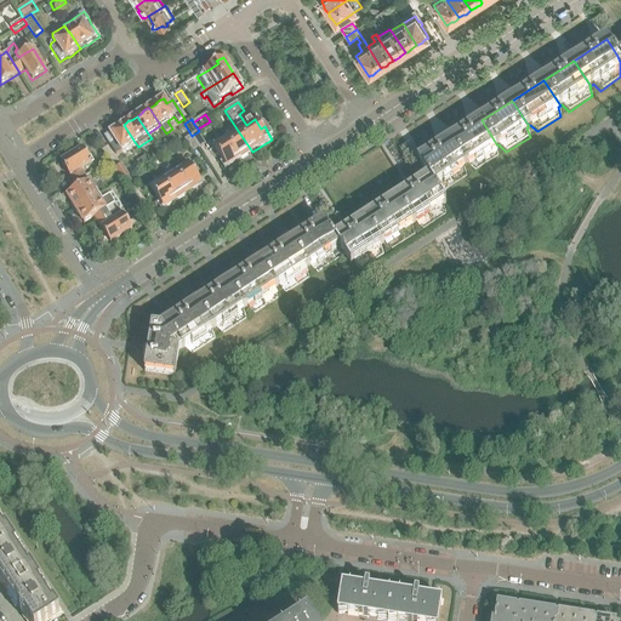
[(497,146),(482,120),(450,141),(466,166),(467,165),(476,172),(499,157),(495,148),(497,146)]
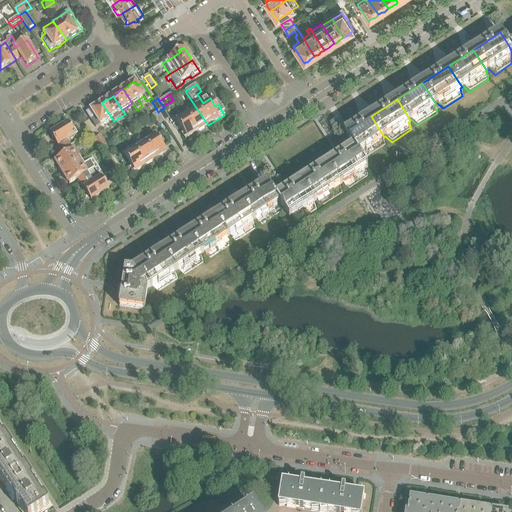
[(111,117),(102,103),(97,106),(95,106),(93,108),(92,109),(86,113),(91,120),(95,118),(99,124),(111,117)]
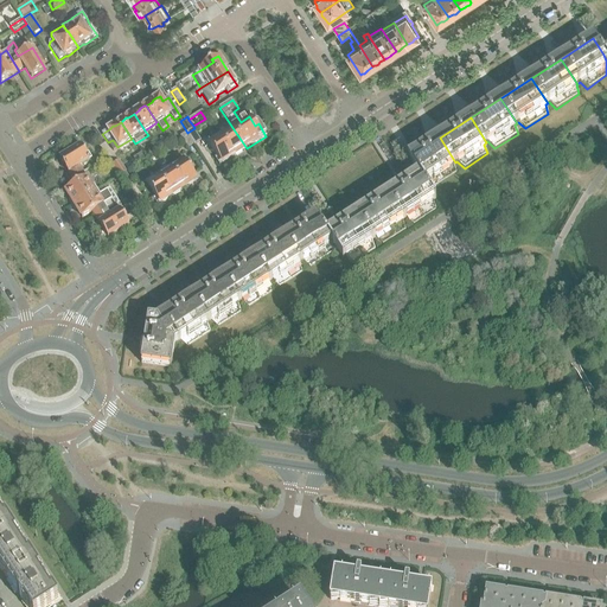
[(247,148),(234,129),(222,138),(235,157),(242,152),(247,148)]
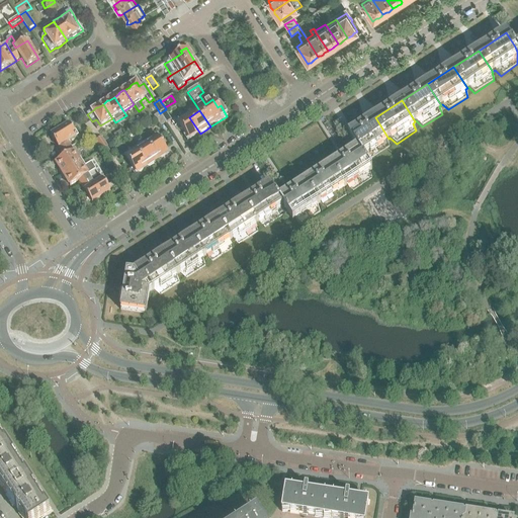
[(171,120),(165,111),(160,114),(166,124),(171,120)]
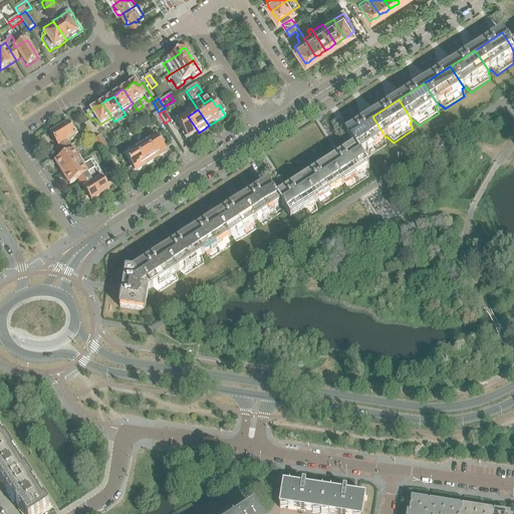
[(165,123),(159,113),(154,116),(160,126),(165,123)]
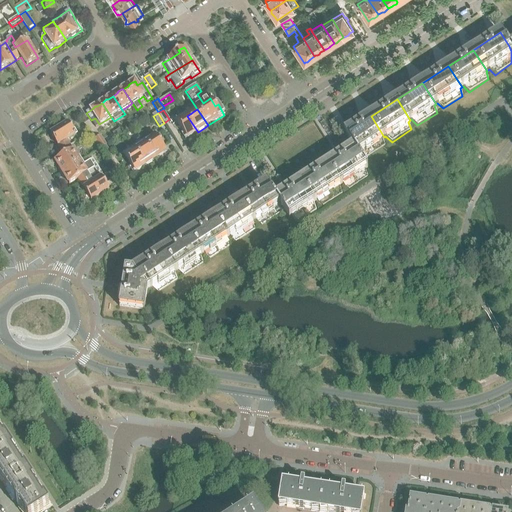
[(198,132),(187,116),(176,122),(183,133),(182,134),(185,140),(198,132)]
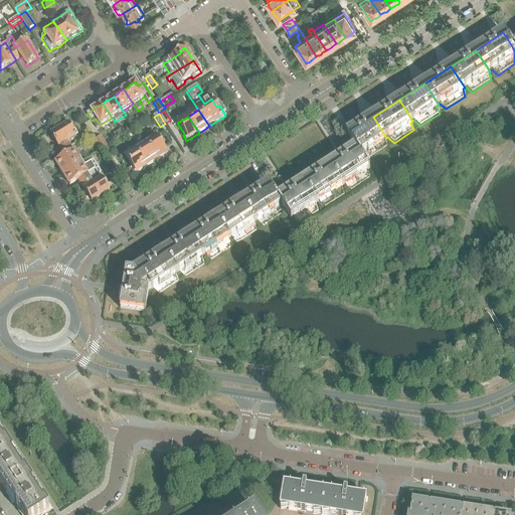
[(387,147),(384,139),(386,138),(373,117),(360,125),(351,131),(347,134),(346,134),(355,148),(364,162),(387,147)]
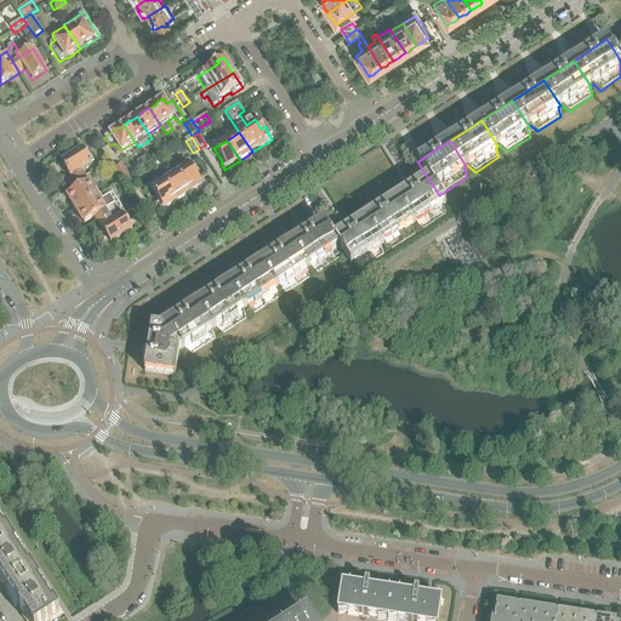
[(83,171),(91,165),(83,151),(61,164),(73,184),(86,176),(83,171)]
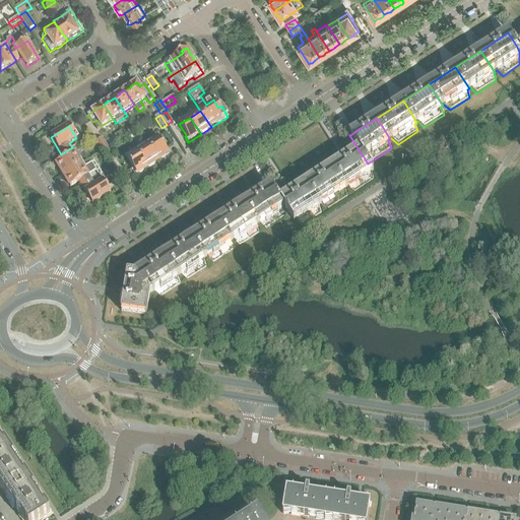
[(109,148),(103,138),(95,142),(102,151),(108,148),(109,148)]
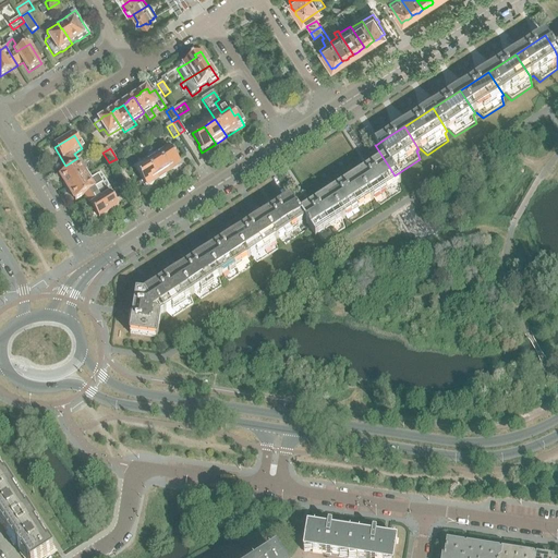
[(180,165),(170,148),(158,156),(170,173),(179,168),(178,166),(180,165)]
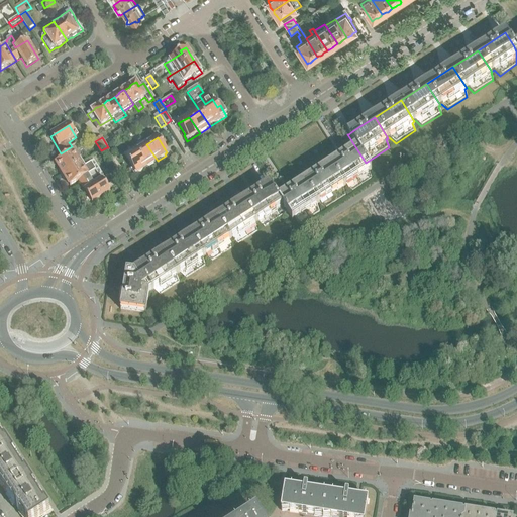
[(158,161),(146,144),(135,150),(146,168),(158,161)]
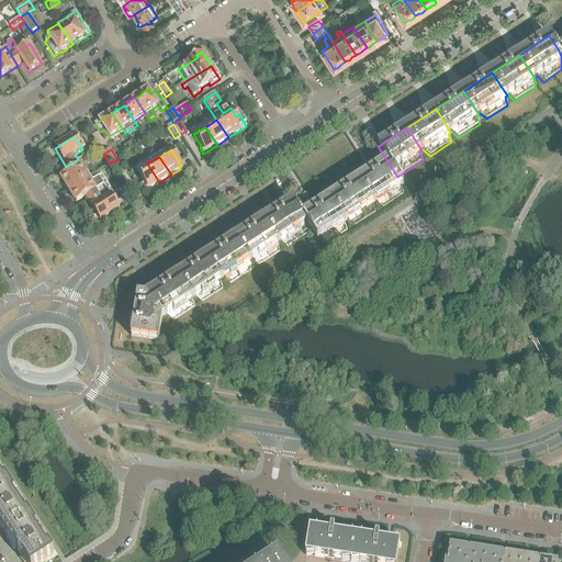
[(89,177),(78,159),(66,167),(70,172),(60,178),(68,190),(89,177)]
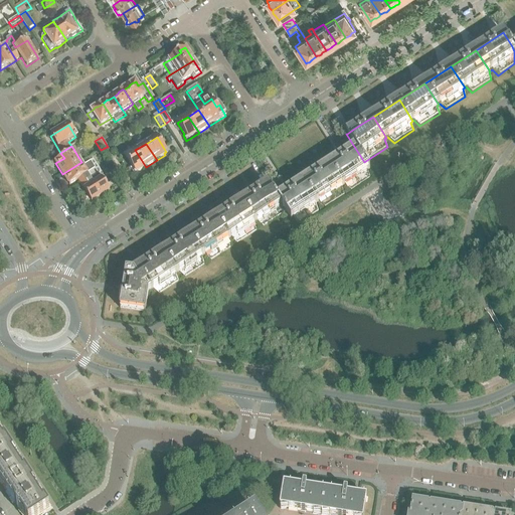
[(124,173),(113,157),(107,147),(101,150),(108,160),(112,166),(119,177),(124,173)]
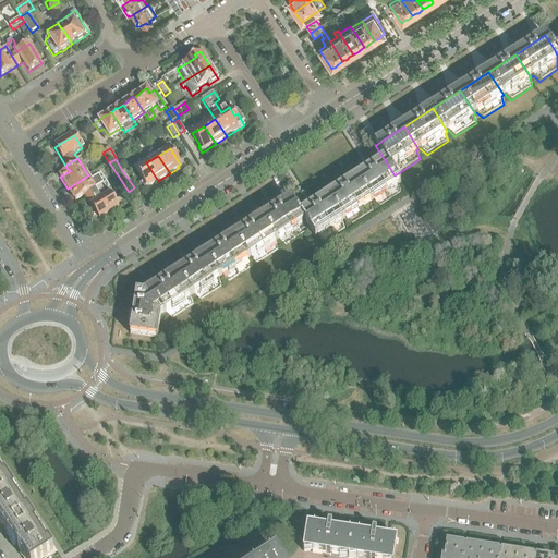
[(400,184),(395,176),(385,160),(356,178),(372,202),(374,201),(380,207),(401,194),(398,185),(400,184)]
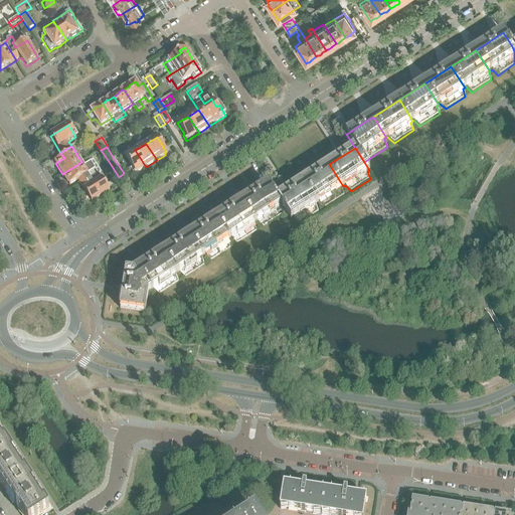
[(146,167),(135,150),(125,157),(126,159),(132,168),(130,169),(134,175),(146,167)]
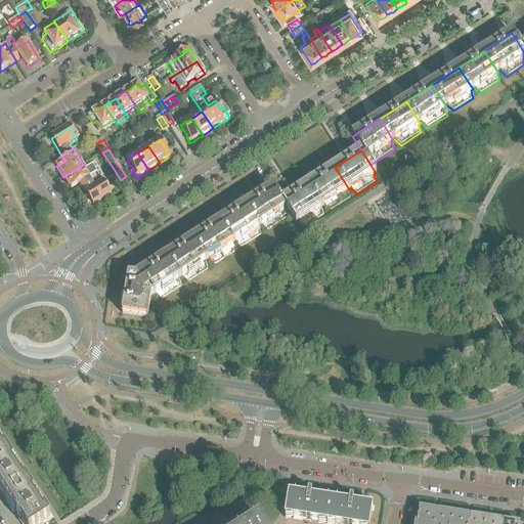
[(102,177),(102,176),(94,164),(85,170),(83,165),(63,177),(71,189),(80,183),(83,189),(101,178),(102,177)]
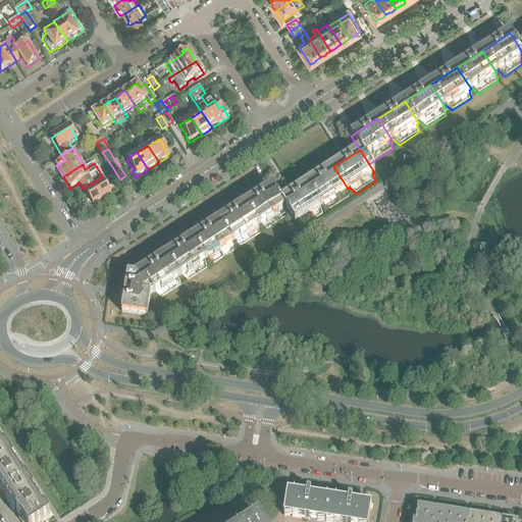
[(348,189),(333,166),(307,184),(321,206),(323,205),(329,211),(349,198),(346,190),(348,189)]
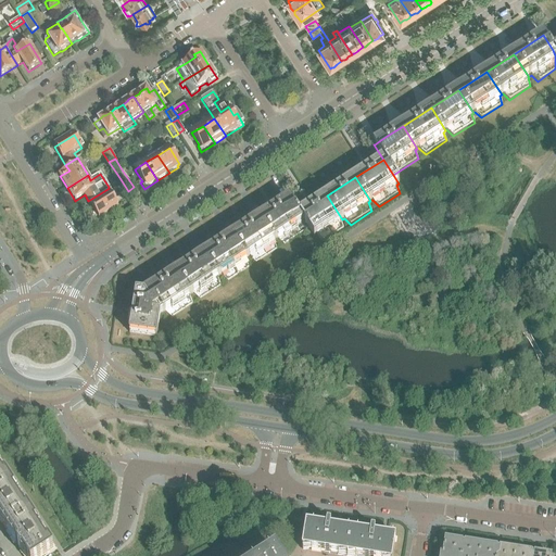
[(118,206),(108,189),(88,201),(99,218),(118,206)]
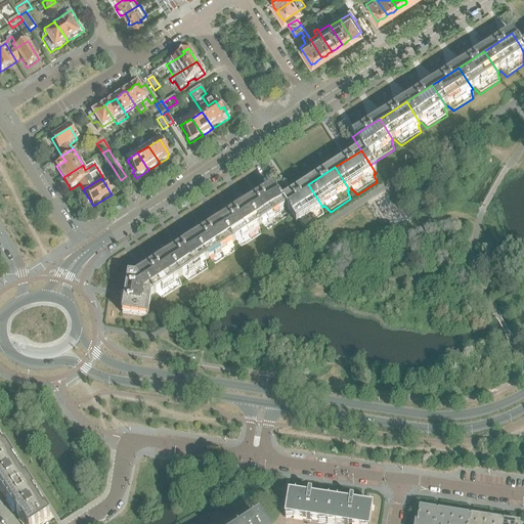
[(322,207),(308,184),(281,202),(287,210),(291,216),(296,224),(297,224),(298,223),(304,228),(323,216),(321,208),(322,207)]
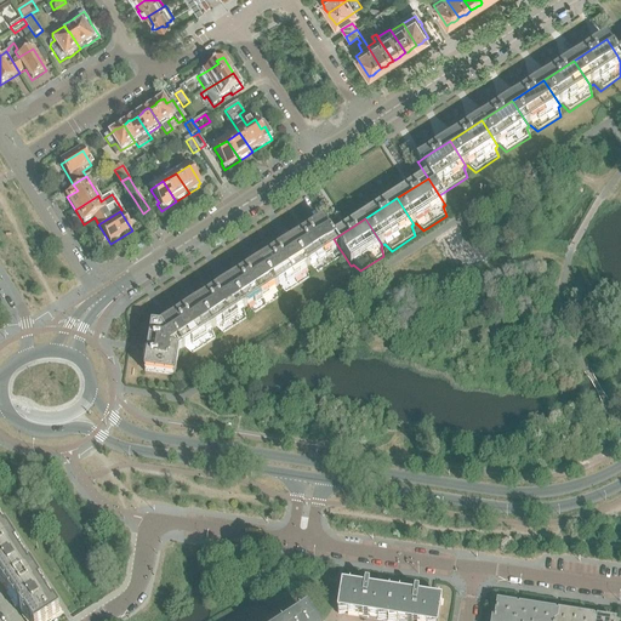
[(345,256),(340,249),(334,239),(323,222),(297,239),(300,241),(294,245),(308,268),(309,267),(318,274),(345,256)]
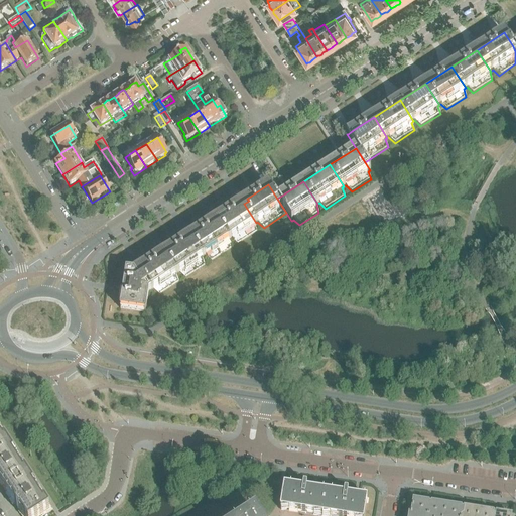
[(256,223),(244,204),(235,210),(234,208),(217,219),(230,240),(232,239),(238,245),(257,232),(254,224),(256,223)]
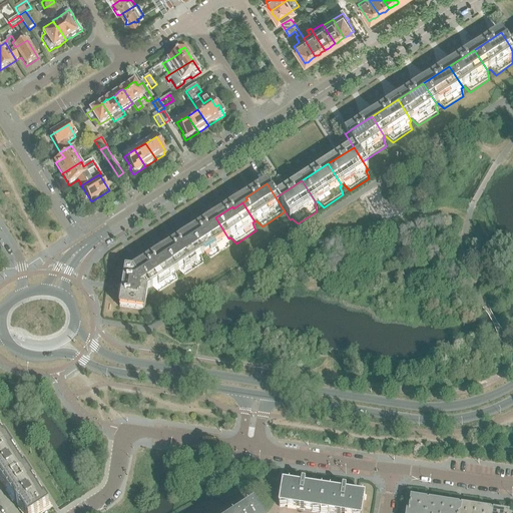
[(228,238),(215,217),(188,234),(202,255),(204,254),(210,260),(229,247),(226,239),(228,238)]
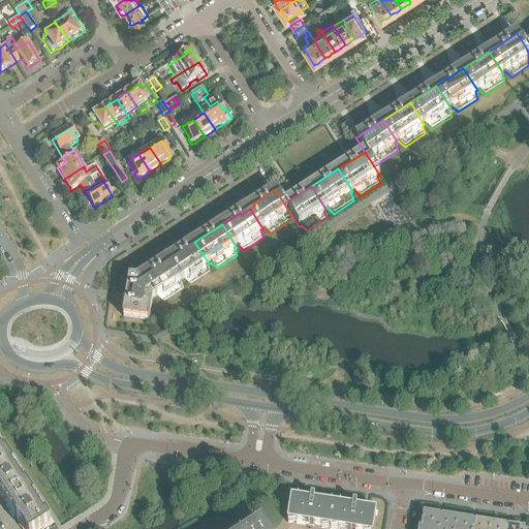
[(209,263),(194,242),(168,259),(182,281),(184,280),(190,285),(210,273),(208,265),(209,263)]
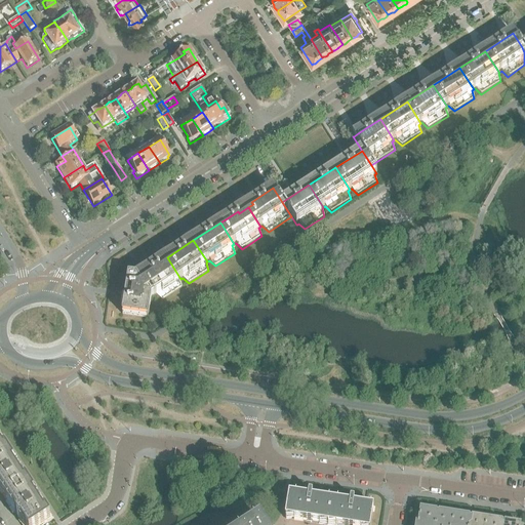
[(179,280),(180,279),(167,257),(158,263),(154,266),(140,274),(154,295),(156,294),(162,300),(182,288),(179,280)]
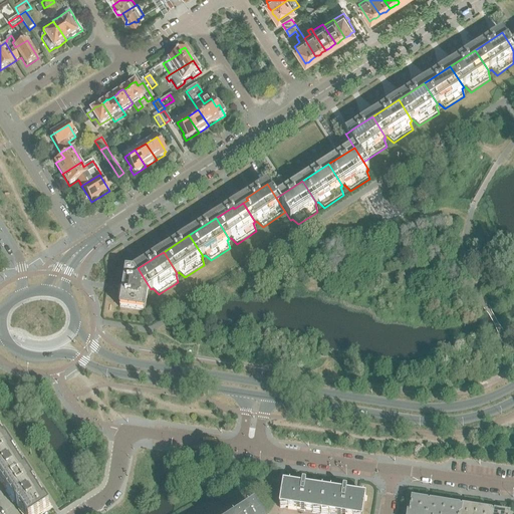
[(151,289),(138,268),(133,272),(125,271),(123,287),(119,308),(145,312),(148,291),(151,289)]
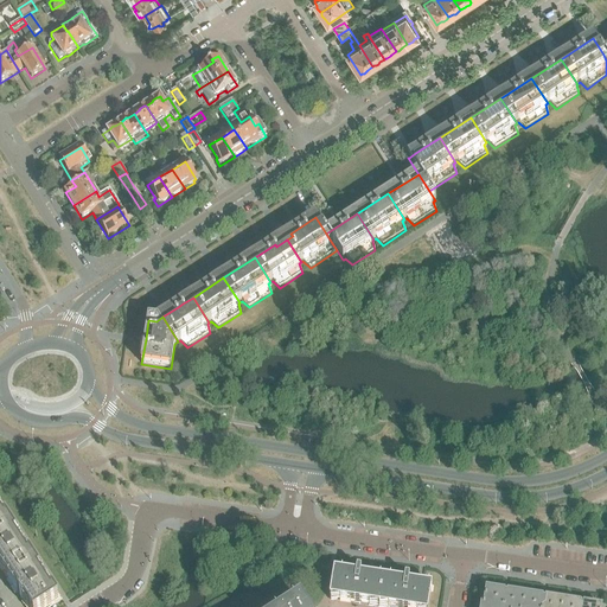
[(244,383),(243,383),(232,381),(231,391),(242,394),(244,383)]
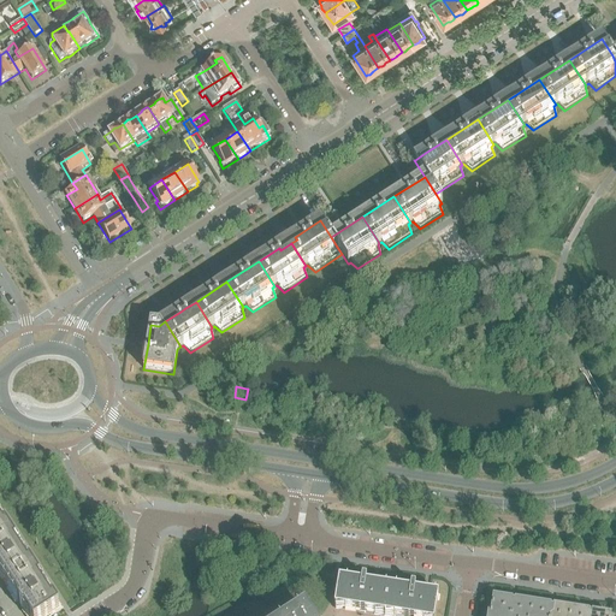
[(0,543),(12,535),(0,517),(0,543)]
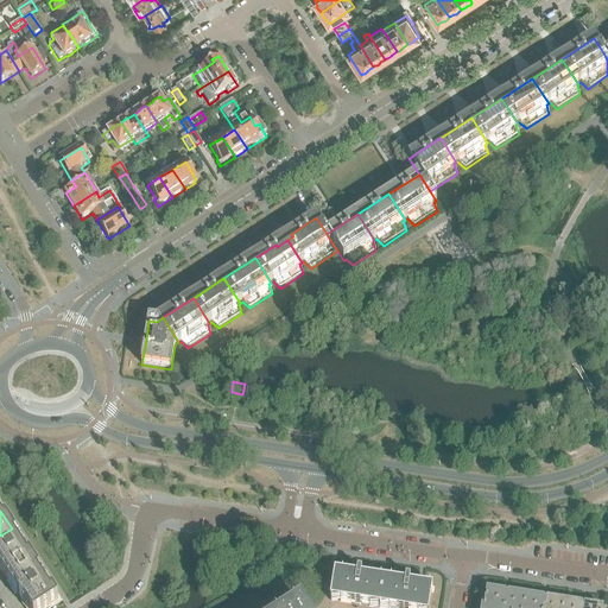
[(35,565),(21,544),(12,529),(0,536),(0,564),(11,581),(35,565)]
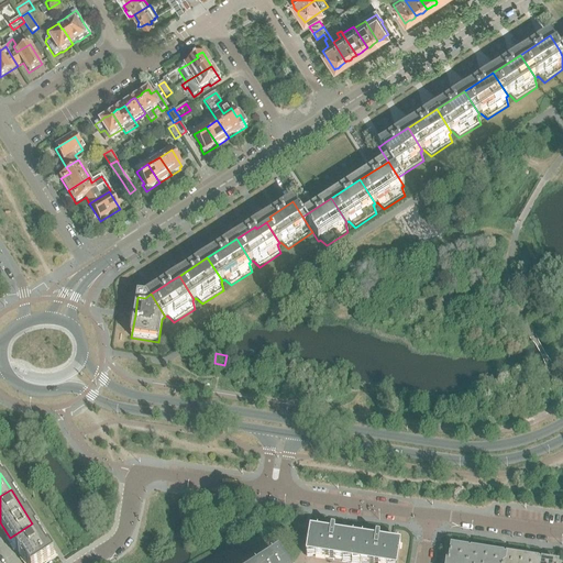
[(44,562),(54,556),(41,537),(32,523),(10,538),(20,554),(19,555),(20,555),(21,555),(25,562),(44,562)]
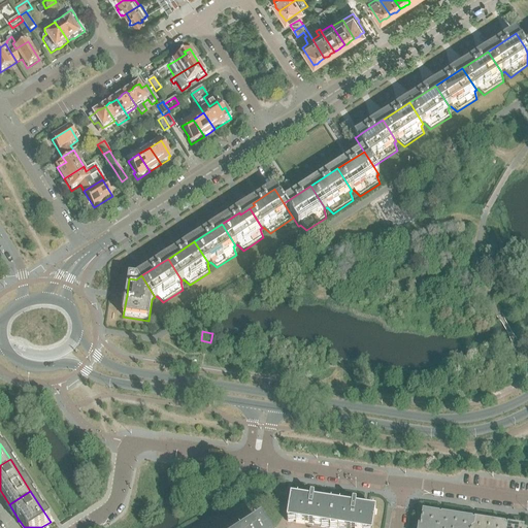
[(326,527),(329,527),(333,504),(325,502),(314,501),(315,497),(310,496),(309,500),(291,497),(287,522),(326,527)]
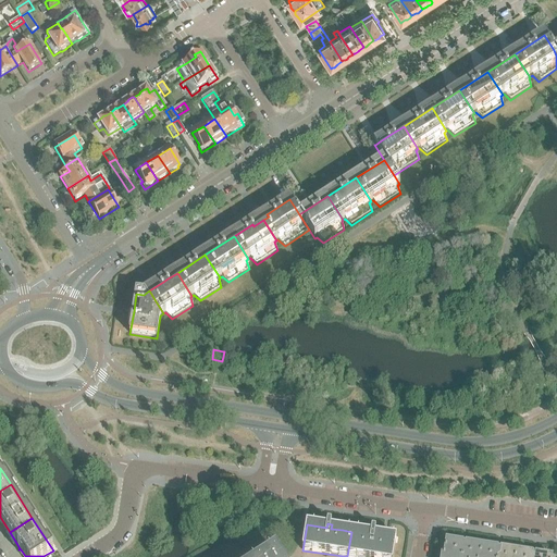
[(393,556),(396,539),(387,537),(375,535),(375,531),(372,531),(371,535),(351,532),(347,556),(393,556)]
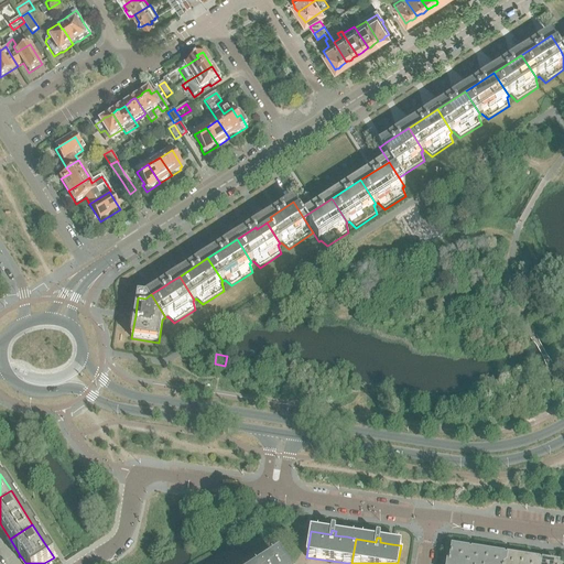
[(485,563),(487,554),(473,552),(467,552),(452,549),(449,563),(448,563),(485,563)]
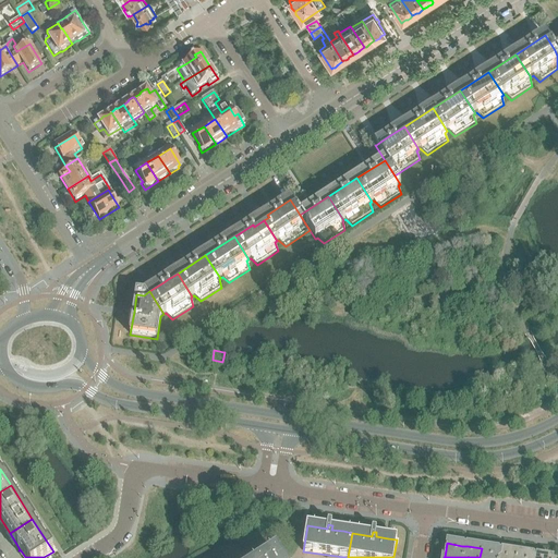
[(516,557),(517,554),(502,552),(496,552),(482,548),(480,557),(516,557)]
